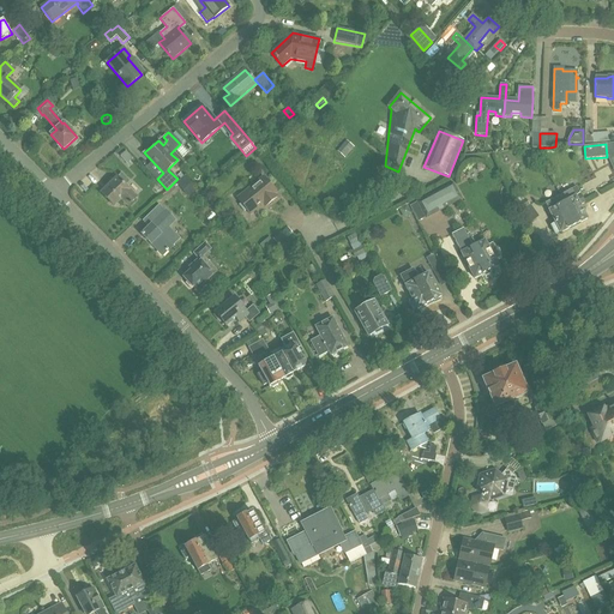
[(126,152),(120,157),(127,164),(132,160),(126,152)]
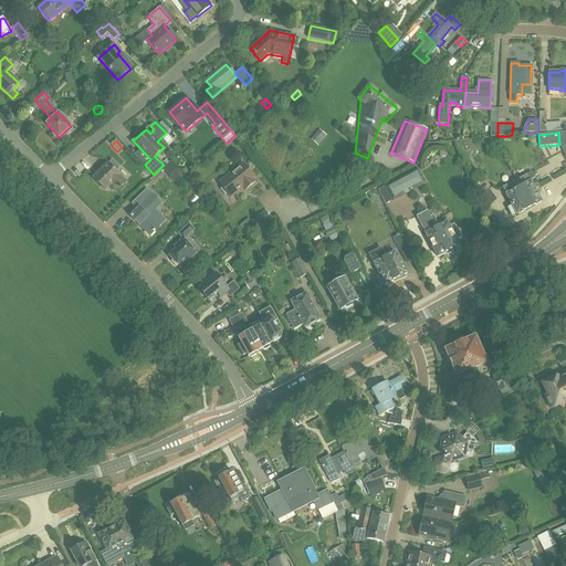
[(111,184),(118,190),(126,182),(115,171),(119,167),(112,160),(94,178),(105,190),(111,184)]
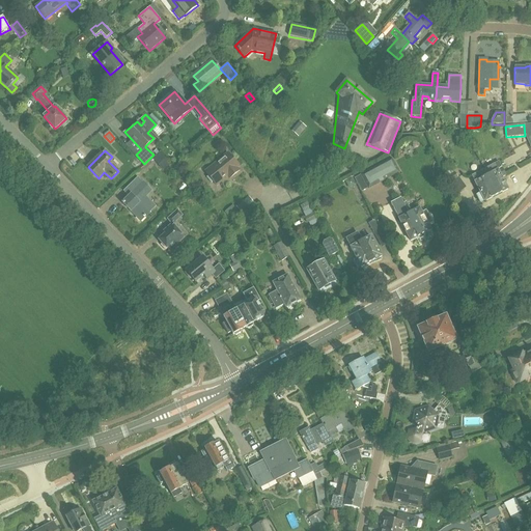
[(154,159),(164,170),(171,164),(160,152),(154,159)]
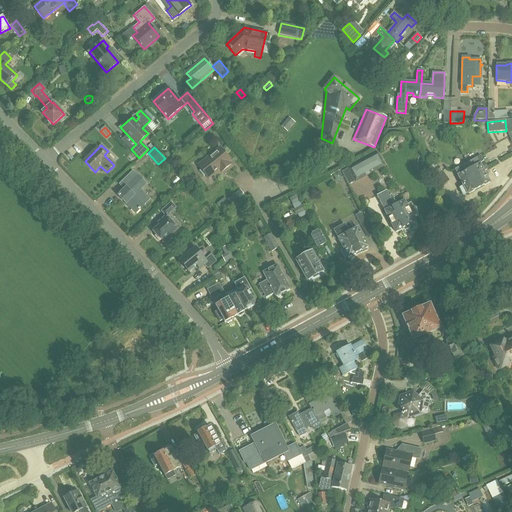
[(198,166),(209,179),(219,170),(221,173),(231,165),(229,162),(231,161),(220,148),(198,166)]
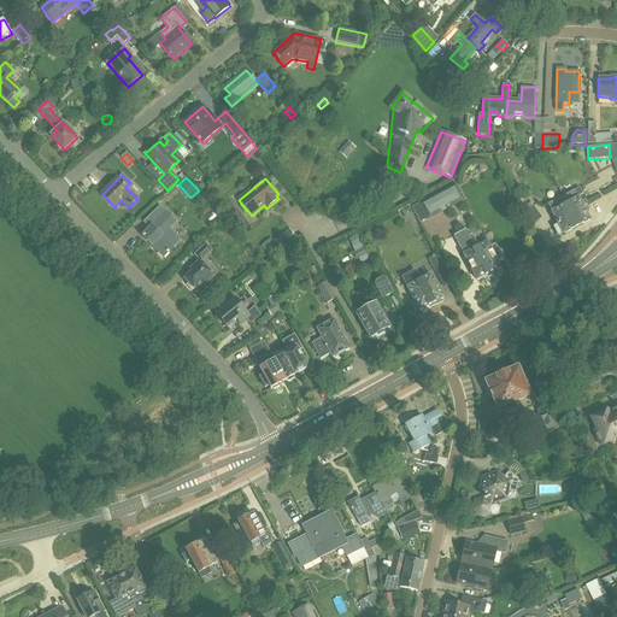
[(418,203),(427,221),(464,200),(454,183),(418,203)]
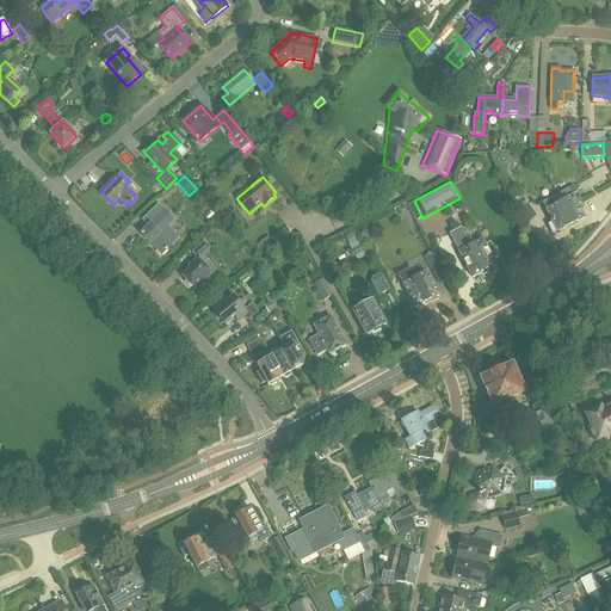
[(165,193),(167,196),(174,189),(172,186),(165,193)]
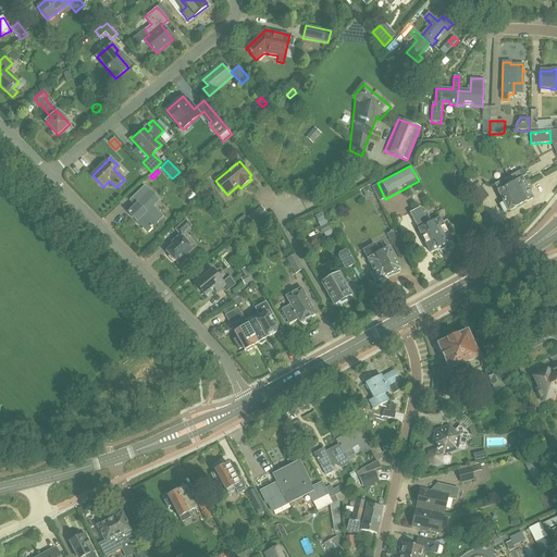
[(516,196),(521,206),(533,199),(527,186),(531,184),(527,176),(525,177),(522,170),(507,177),(517,195),(516,196)]
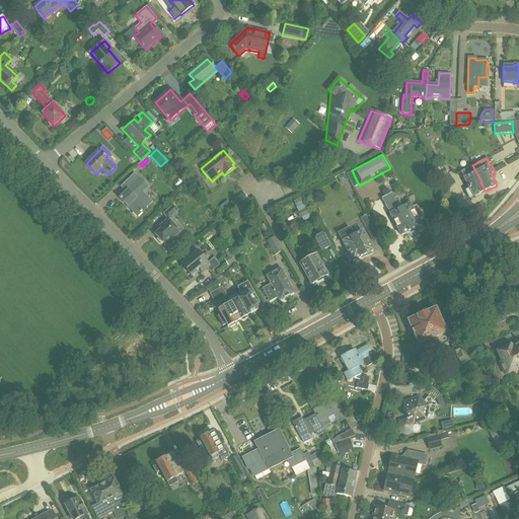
[(66,168),(72,176),(76,172),(70,165),(66,168)]
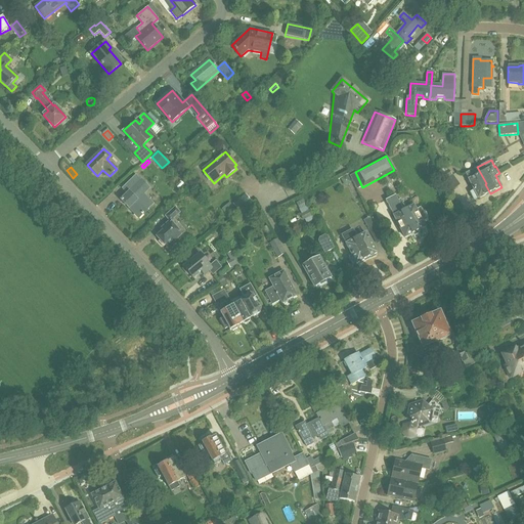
[(439,176),(443,182),(452,176),(446,167),(439,172),(441,175),(439,176)]
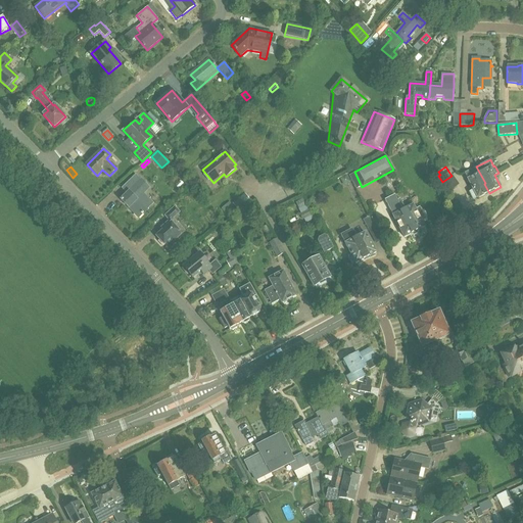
[(464,174),(473,190),(468,192),(473,200),(477,198),(478,199),(489,193),(484,184),(485,183),(476,167),(464,174)]
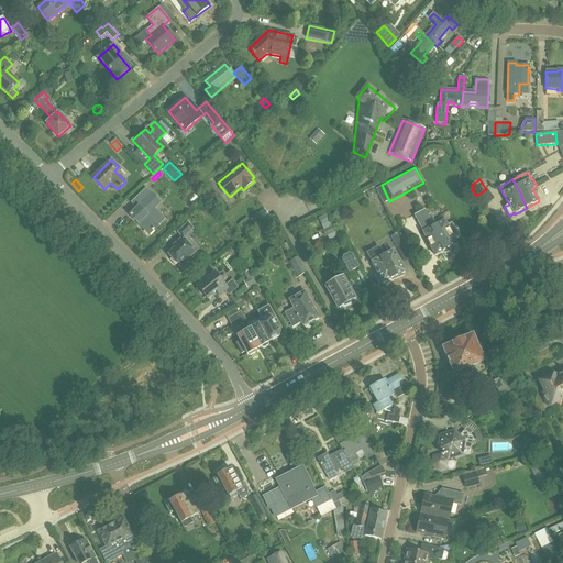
[(161,202),(146,188),(135,198),(142,205),(131,216),(150,234),(165,219),(155,209),(161,202)]
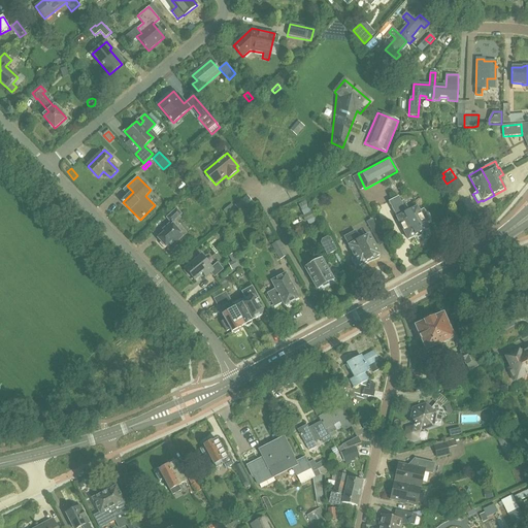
[(396,218),(407,239),(415,236),(417,237),(418,239),(422,236),(422,235),(422,232),(428,229),(425,224),(429,222),(423,210),(420,211),(418,206),(409,210),(404,200),(401,201),(399,196),(388,202),(396,218)]
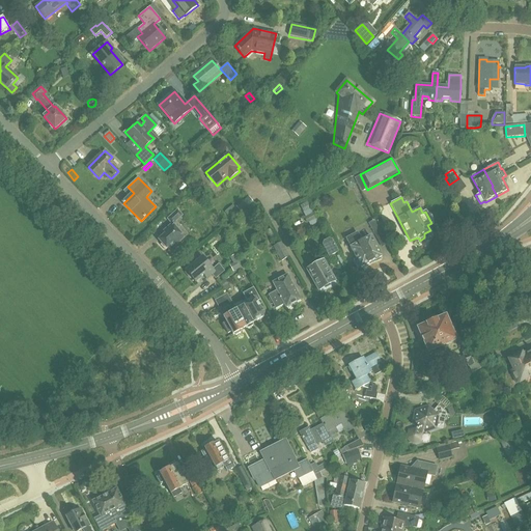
[(234,207),(226,215),(231,221),(240,214),(234,207)]
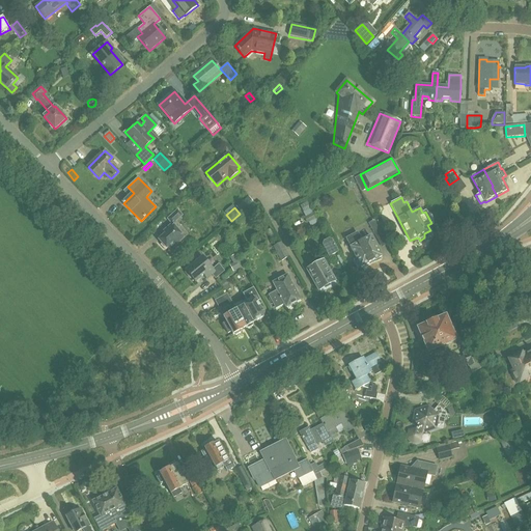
[(168,247),(172,251),(177,246),(176,245),(188,234),(175,222),(183,216),(177,211),(168,219),(172,225),(164,232),(166,234),(159,240),(163,244),(163,246),(164,248),(165,247),(167,249),(168,247)]
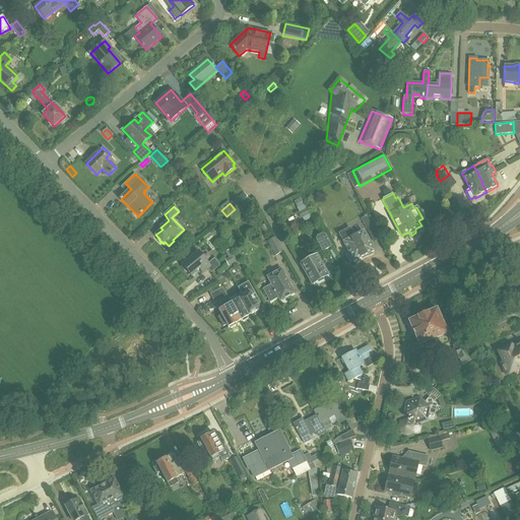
[(302,217),(304,221),(313,216),(308,206),(299,211),(298,210),(295,211),(296,214),(298,213),(300,218),(302,217)]
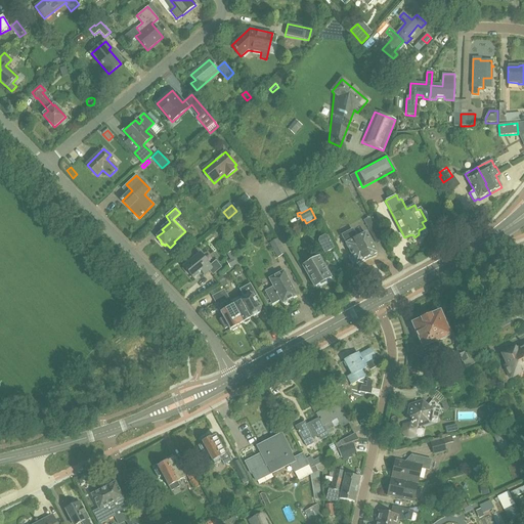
[(362,221),(376,245),(384,239),(370,216),(362,221)]
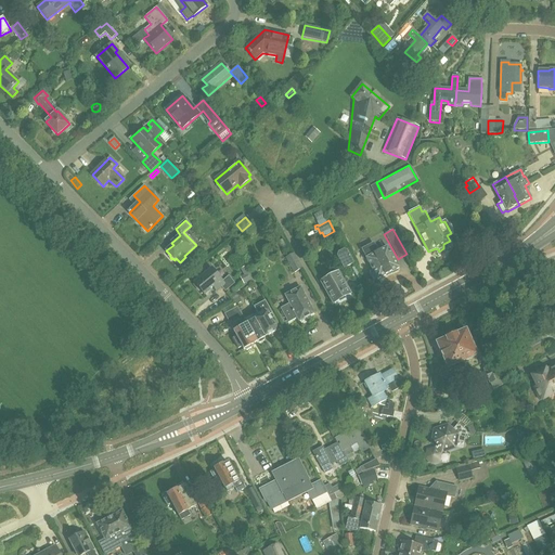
[(369,272),(373,280),(377,278),(378,280),(399,269),(387,247),(378,252),(374,243),(372,244),(361,249),(372,270),(369,272)]
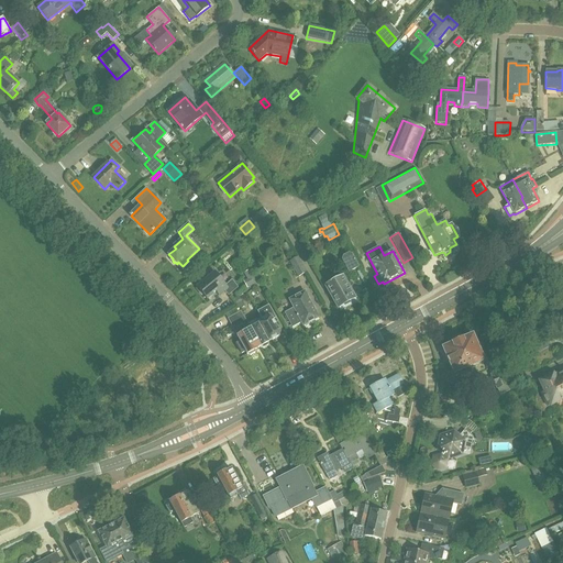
[(348,254),(341,257),(341,261),(348,273),(359,267),(351,255),(348,254)]
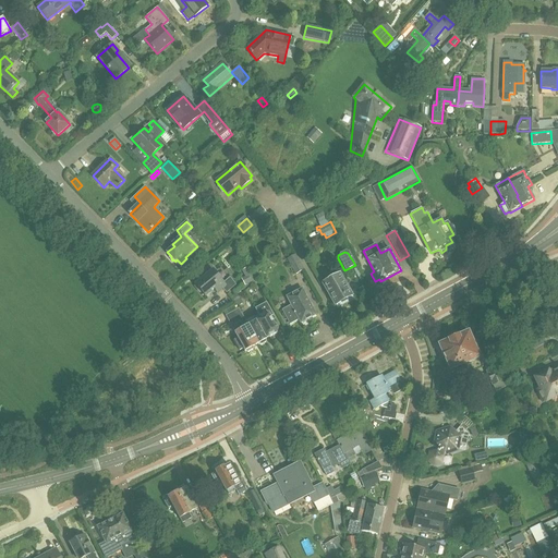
[(287,259),(295,275),(304,269),(295,254),(287,259)]
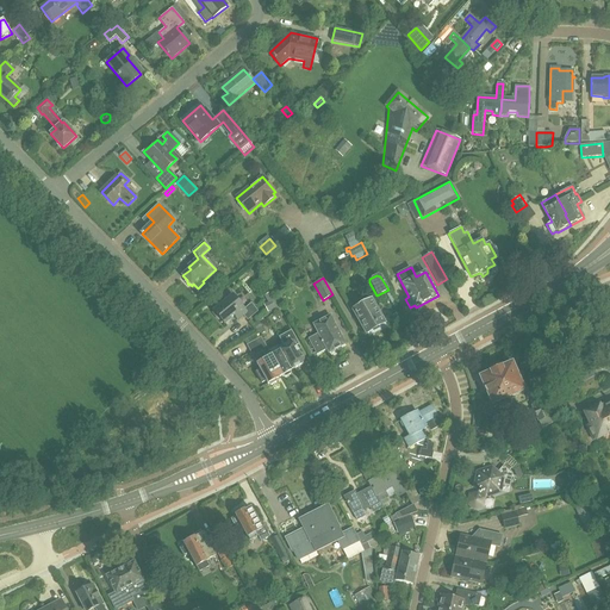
[(385,302),(396,296),(391,288),(381,296),(385,302)]
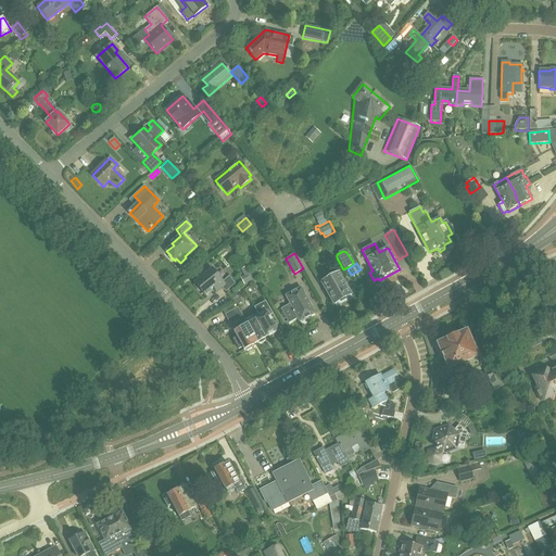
[(244,276),(240,278),(244,285),(254,279),(248,266),(241,269),(244,276)]
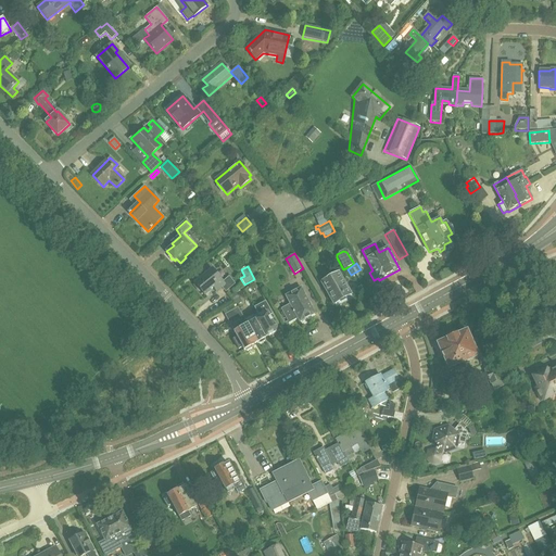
[(201,290),(204,295),(213,288),(216,291),(222,287),(225,291),(234,283),(228,277),(223,282),(212,269),(211,270),(210,269),(204,274),(205,275),(194,283),(196,285),(194,286),(199,291),(201,290)]
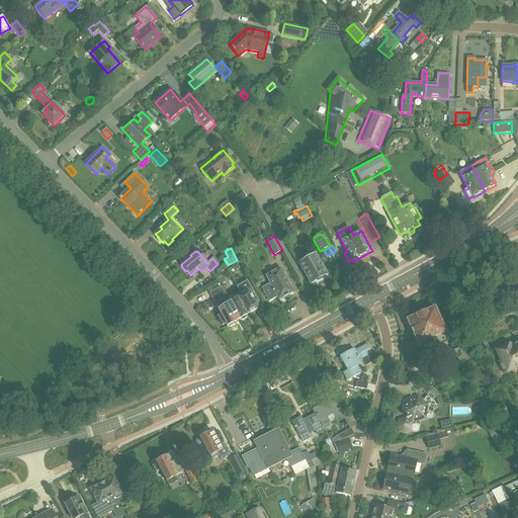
[(311,283),(314,287),(329,279),(327,274),(315,254),(298,263),(311,283)]
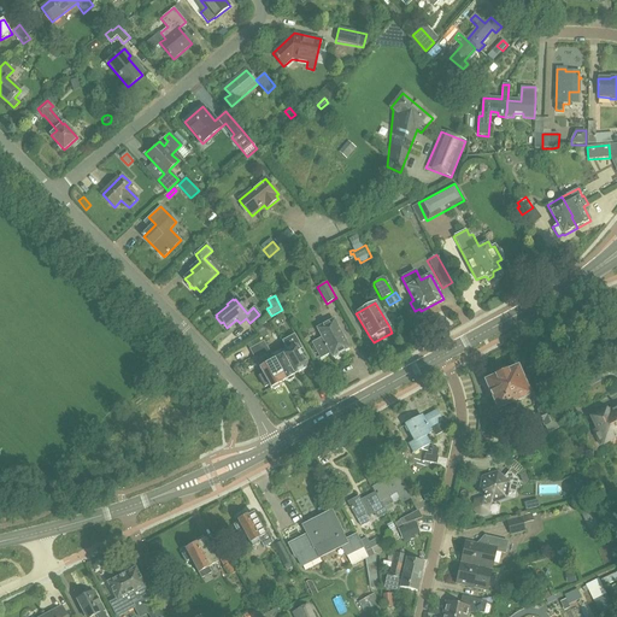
[(416,322),(410,311),(404,315),(411,324),(416,322)]
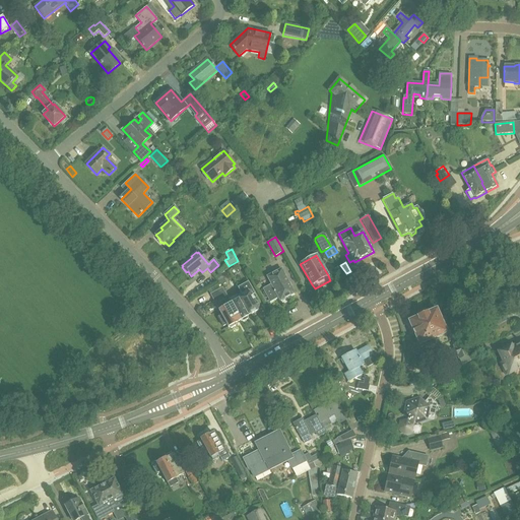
[(262,289),(269,303),(274,301),(278,299),(280,302),(295,294),(281,269),(267,277),(271,284),(262,289)]
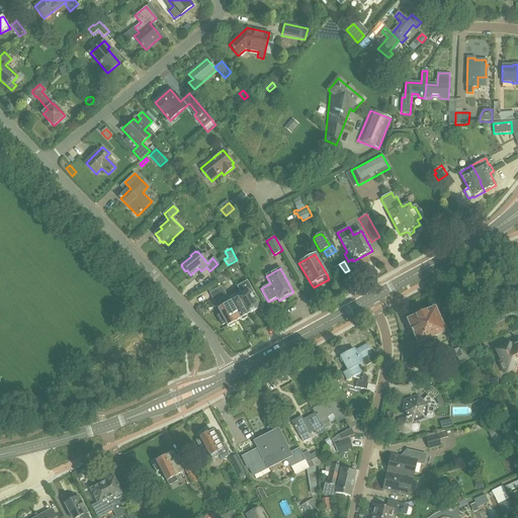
[(216,276),(221,284),(226,281),(221,273),(216,276)]
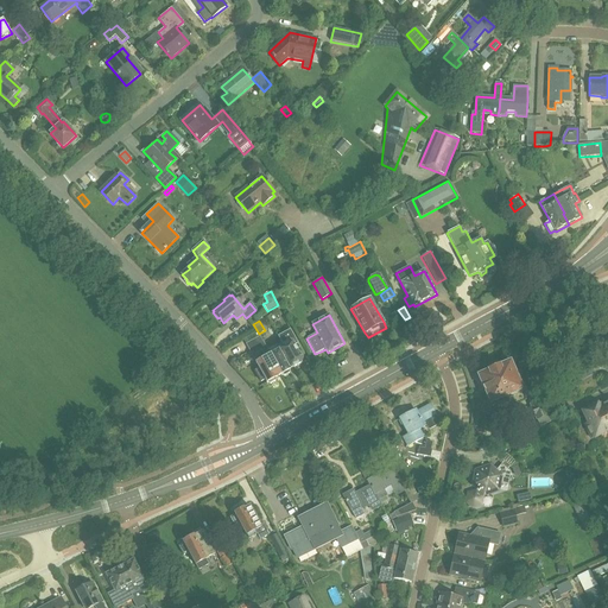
[(282,344),(293,368),(302,363),(302,360),(297,352),(301,349),(290,331),(278,339),(282,344)]
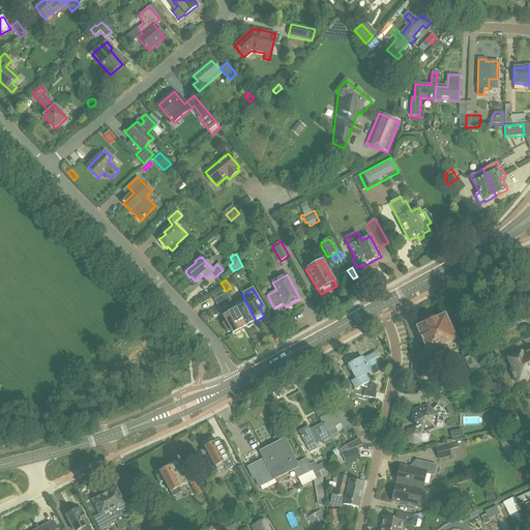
[(212,296),(215,300),(224,295),(222,291),(212,296)]
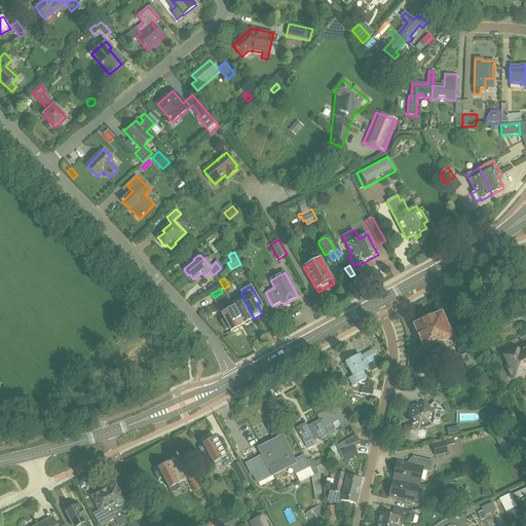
[(233,307),(231,302),(225,292),(213,299),(217,305),(219,304),(220,306),(226,303),(230,309),(221,314),(223,320),(220,321),(225,331),(229,329),(230,332),(234,333),(238,330),(238,327),(243,325),(233,307)]
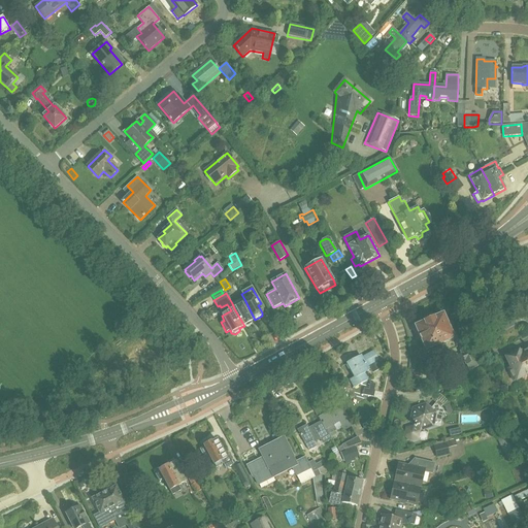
[(255,320),(244,299),(240,301),(239,299),(232,303),(234,308),(244,326),(248,327),(252,325),(252,321),(255,320)]
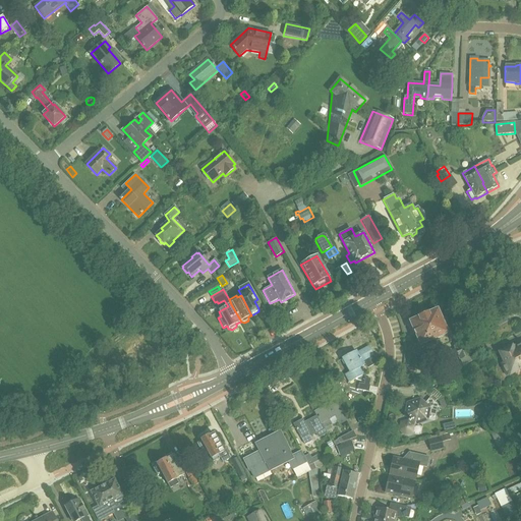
[(412,352),(429,359),(436,343),(435,340),(448,334),(438,309),(428,313),(425,309),(418,312),(418,317),(409,322),(419,344),(416,346),(415,345),(412,352)]
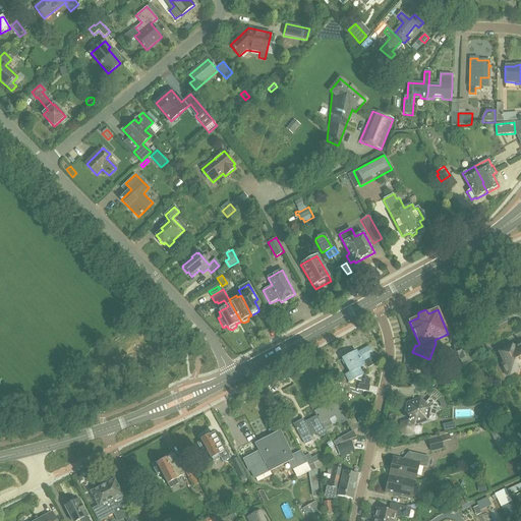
[(469,353),(464,341),(459,344),(453,346),(460,360),(470,355),(469,353)]
